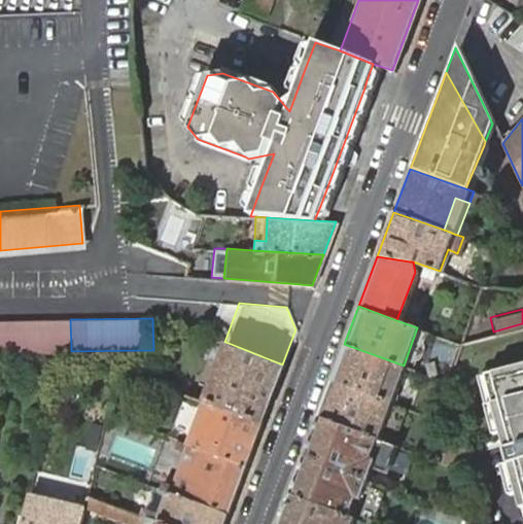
[(0,352),(71,351),(70,319),(0,320),(0,352)]
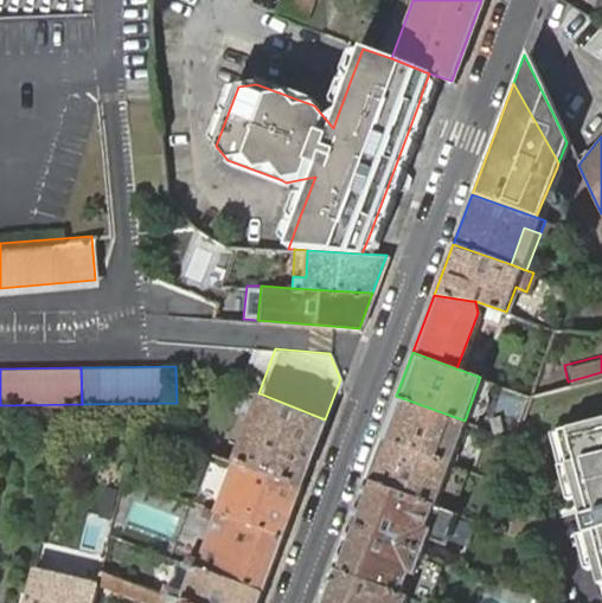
[(300,486),(325,419),(260,393),(256,402),(235,462),(300,486)]
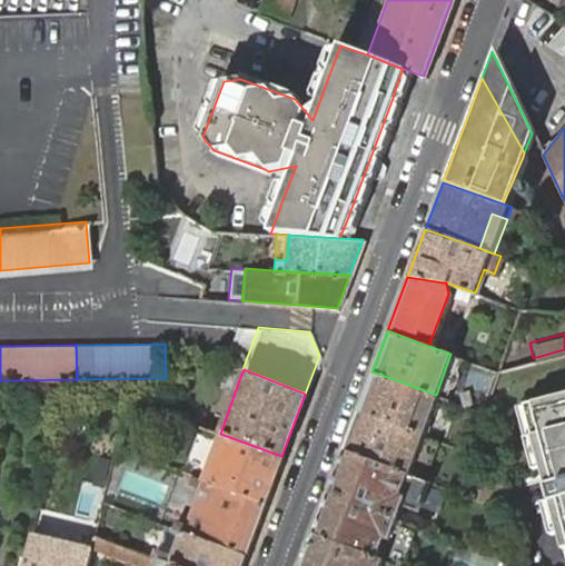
[(420,436),(436,395),(372,371),(357,411),(420,436)]
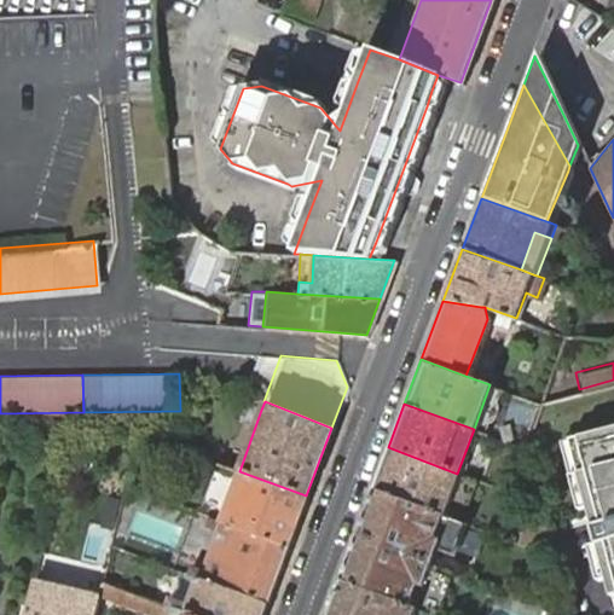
[(613,614),(613,425),(567,437),(613,614),(612,614),(613,614)]
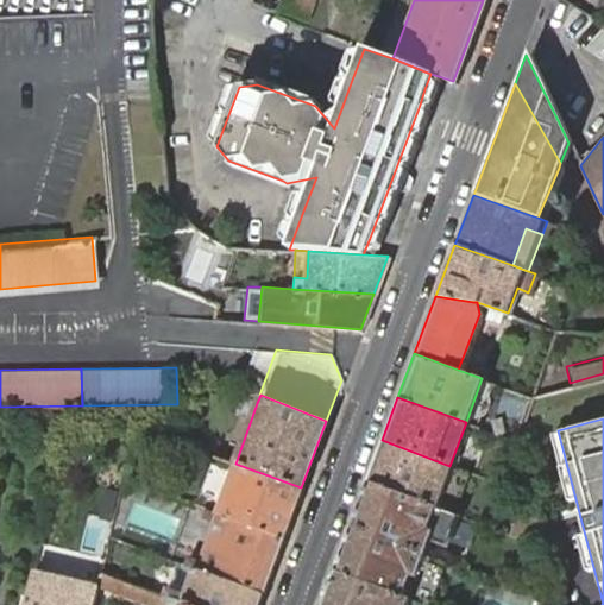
[(382,440),(366,480),(433,506),(435,506),(450,466),(382,440)]
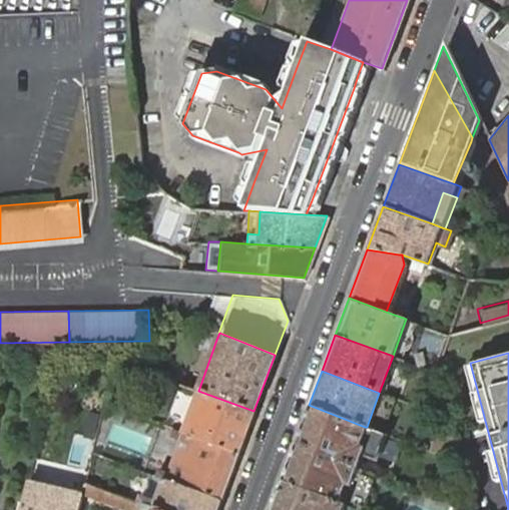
[(181,433),(198,391),(178,383),(162,426),(170,428),(180,432),(181,433)]
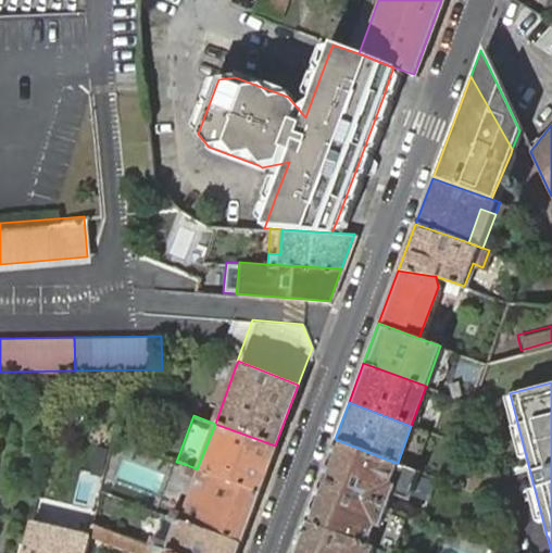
[(258,491),(275,445),(215,424),(197,469),(258,491)]
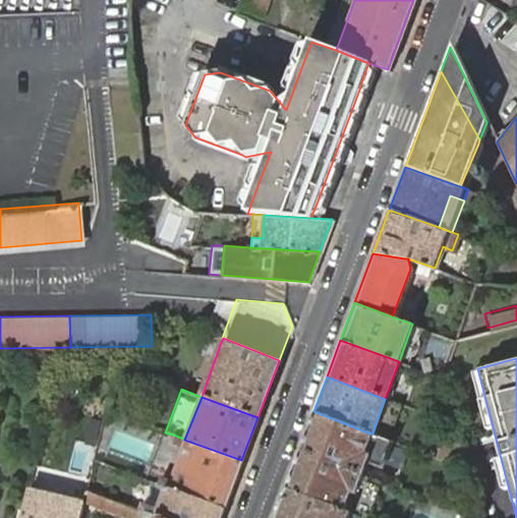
[(299,450),(361,473),(366,461),(376,464),(382,461),(390,440),(387,439),(372,434),(370,434),(313,411),(299,450)]
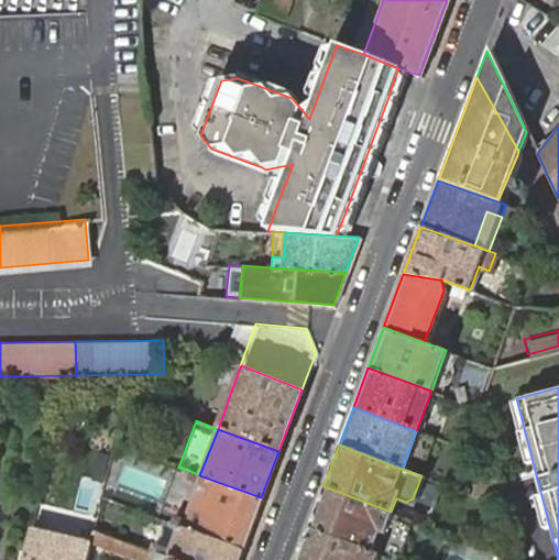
[(472,495),(501,506),(489,457),(485,457),(472,495)]
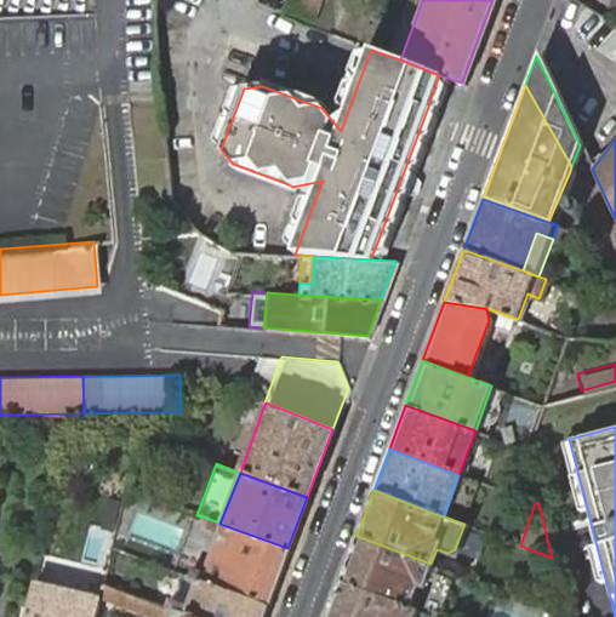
[(92,526),(113,531),(117,512),(97,507),(92,526)]
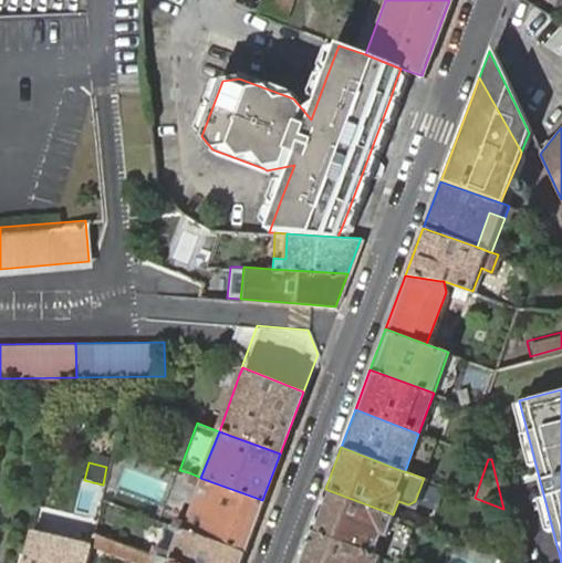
[(243,552),(262,500),(200,478),(199,477),(188,472),(185,480),(197,486),(184,520),(175,517),(172,525),(178,528),(181,529),(243,552)]
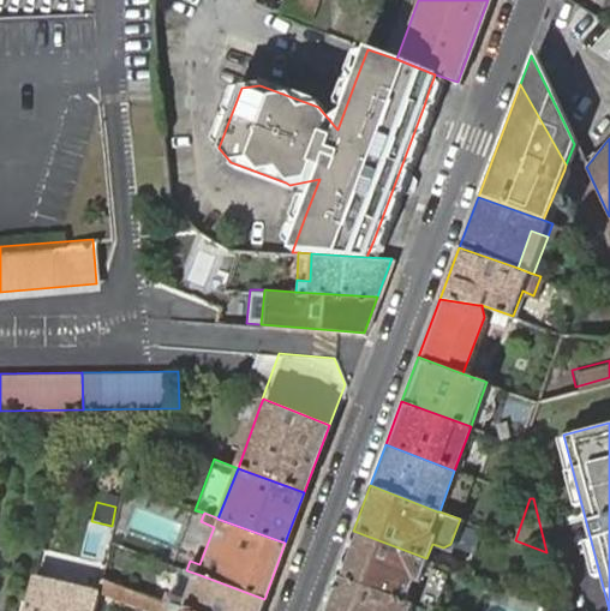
[(418,581),(426,558),(353,531),(336,575),(404,600),(412,579),(418,581)]
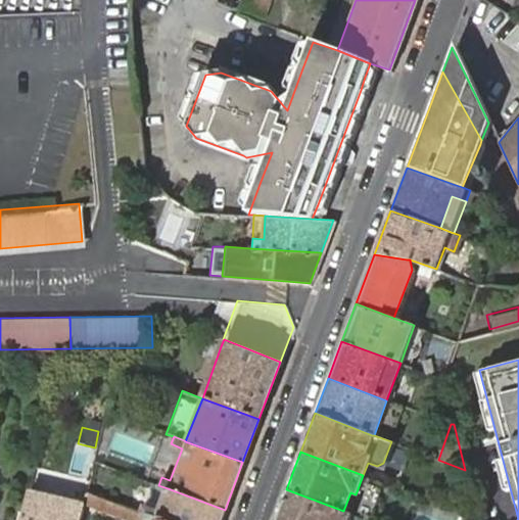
[(94,494),(101,464),(92,460),(87,478),(84,490),(94,494)]
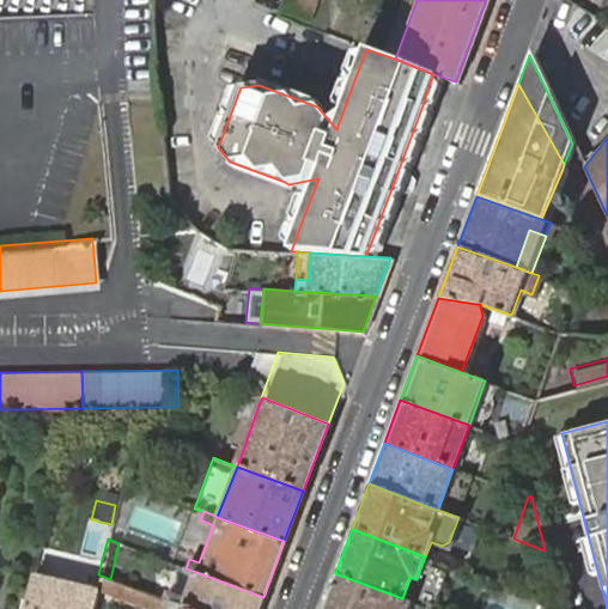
[(193,571),(186,568),(180,566),(170,591),(183,597),(193,571)]
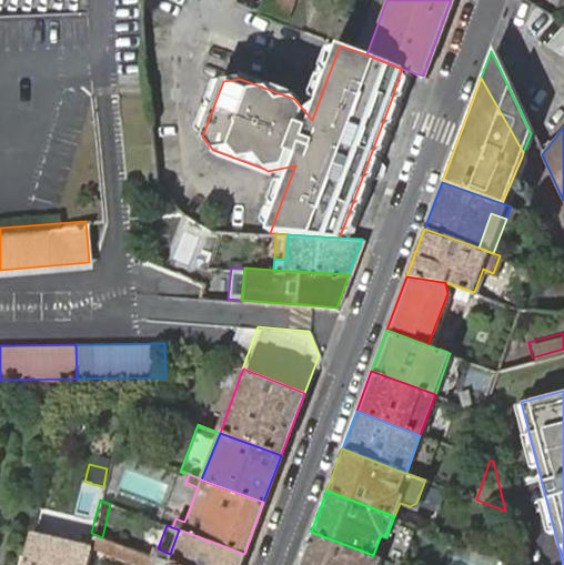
[(178,564),(239,564),(244,554),(182,531),(179,530),(170,554),(158,548),(153,547),(151,555),(168,561),(169,562),(178,564)]
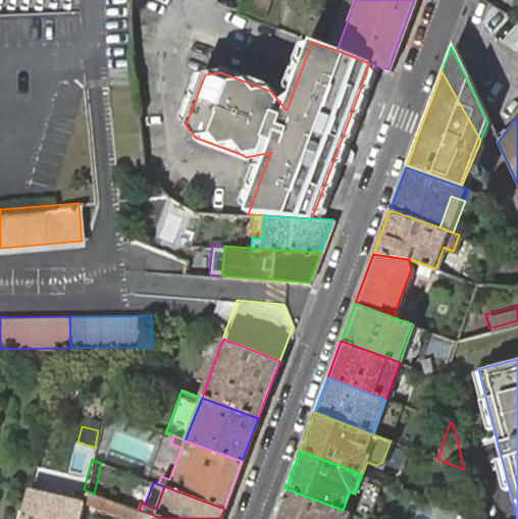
[(347,518),(350,513),(343,510),(286,488),(273,518),(347,518)]
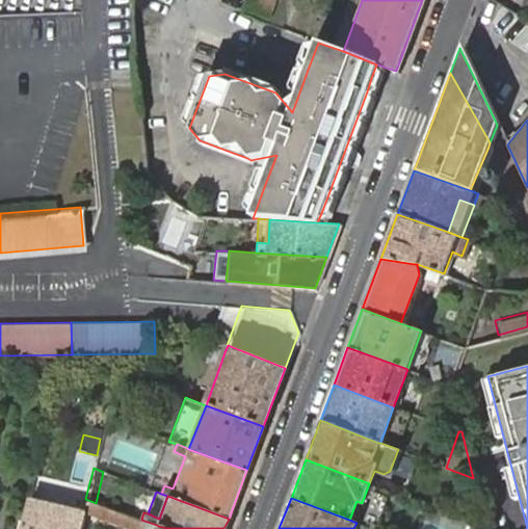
[(82,510),(26,499),(19,528),(78,528),(82,512),(82,510)]
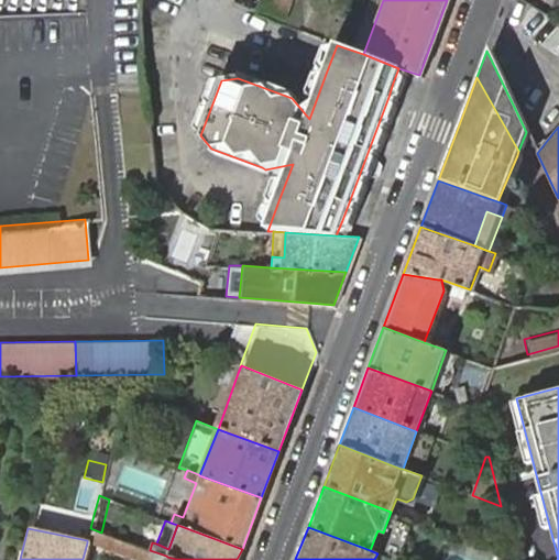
[(176,559),(167,557),(166,556),(150,550),(101,533),(90,528),(87,540),(140,559),(176,559)]
